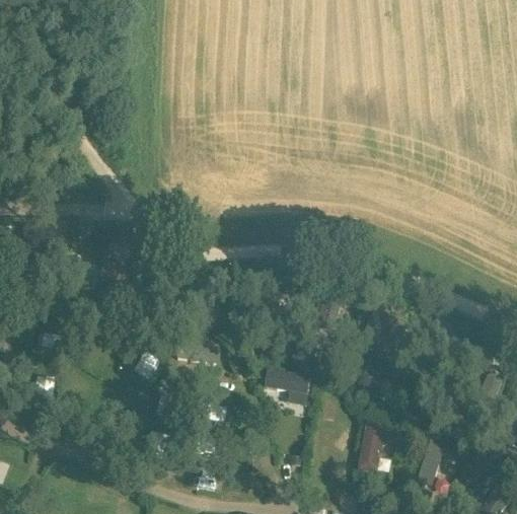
[(41,251),(39,262),(48,264),(50,253),(41,251)]
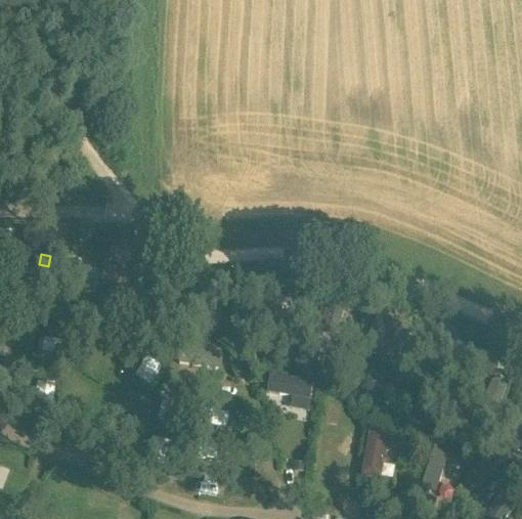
[(311,294),(270,278),(265,292),(306,307),(311,294)]
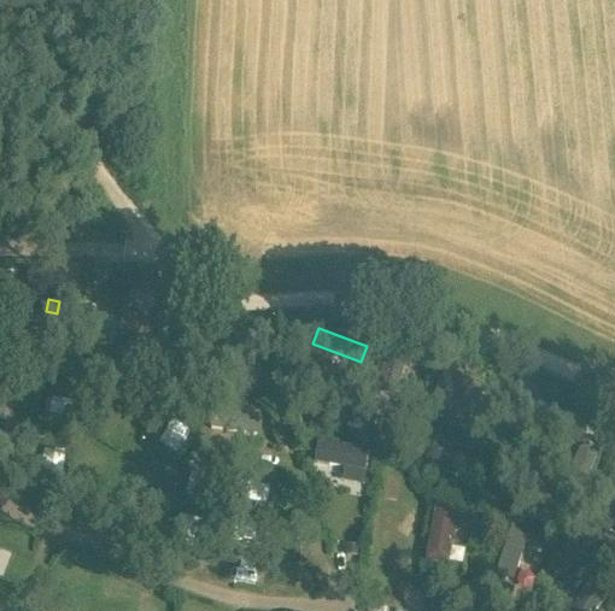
[(390,336),(375,388),(396,393),(410,342),(390,336)]
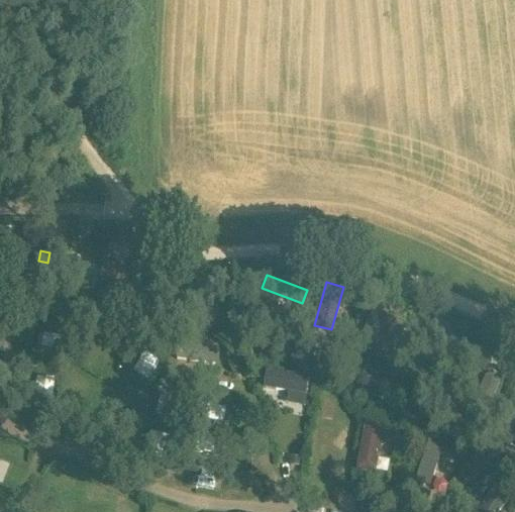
[(184,311),(174,310),(173,319),(183,321),(184,311)]
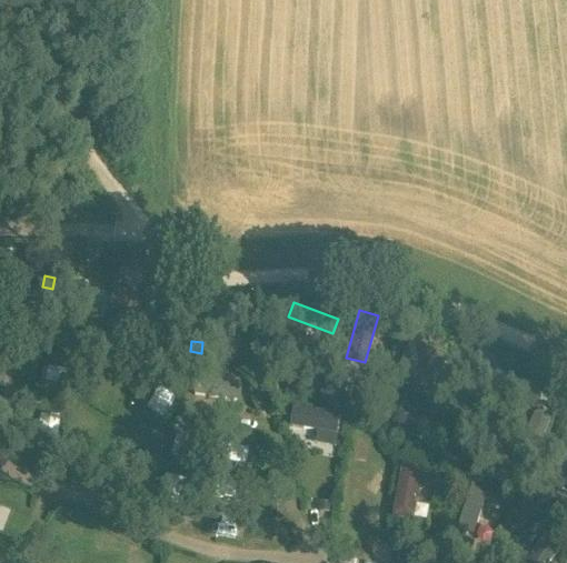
[(6,375),(31,379),(33,367),(8,363),(6,375)]
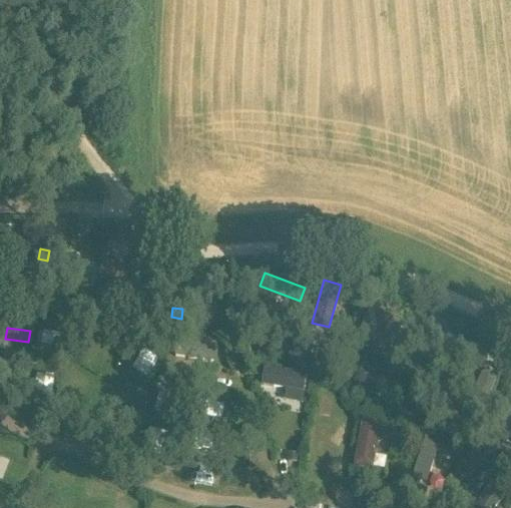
[(176,336),(174,353),(212,358),(214,342),(176,336)]
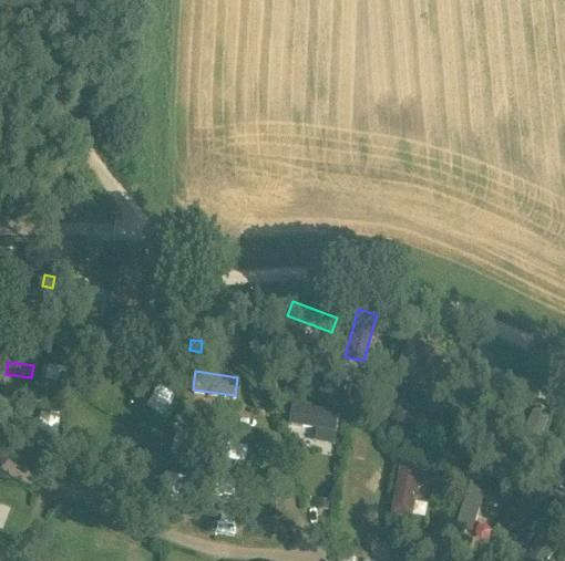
[(336,411),(291,405),(289,421),(316,425),(334,427),(336,411)]
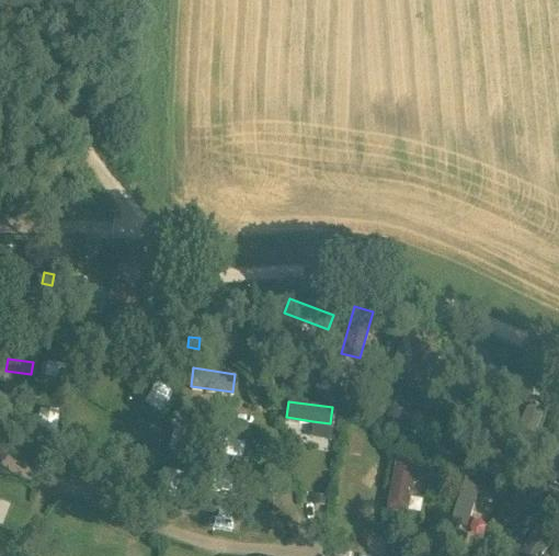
[(526,407),(510,445),(524,452),(542,413),(526,407)]
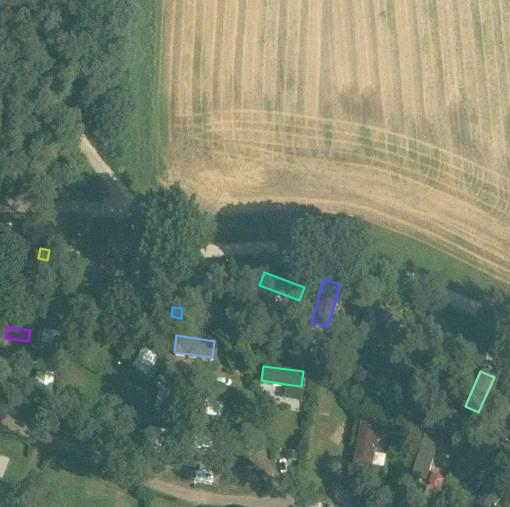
[(379,418),(361,415),(353,461),(371,464),(379,418)]
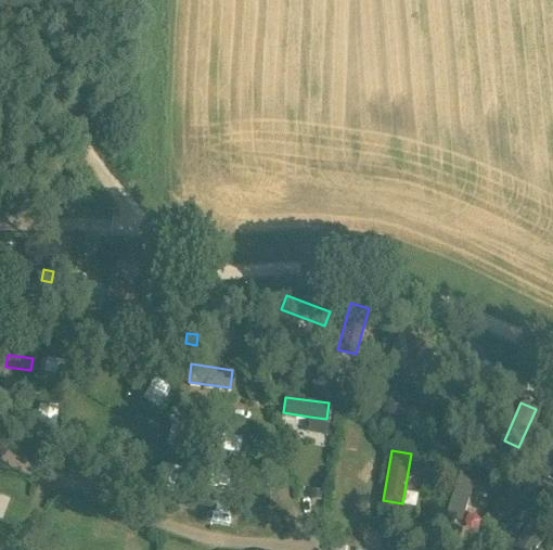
[(211,478),(230,486),(236,469),(217,462),(211,478)]
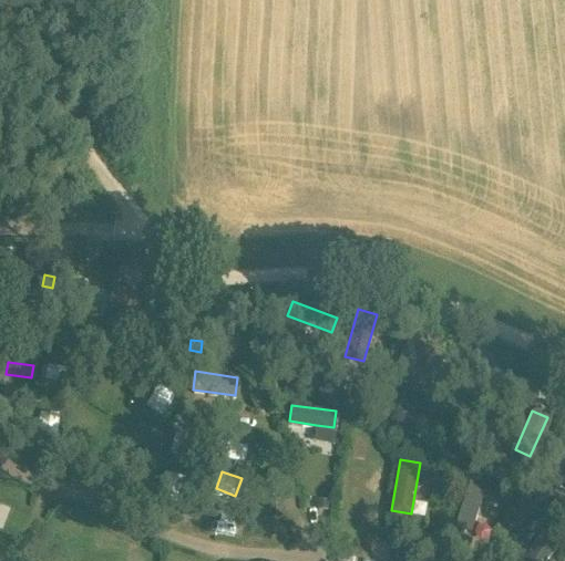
[(142,474),(140,482),(160,488),(163,479),(142,474)]
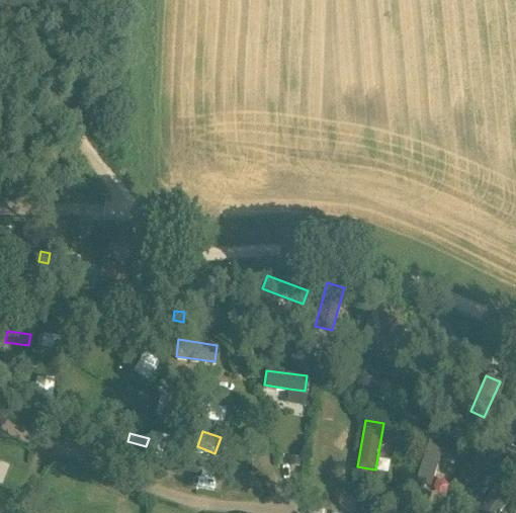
[(415,480),(430,485),(443,442),(429,437),(415,480)]
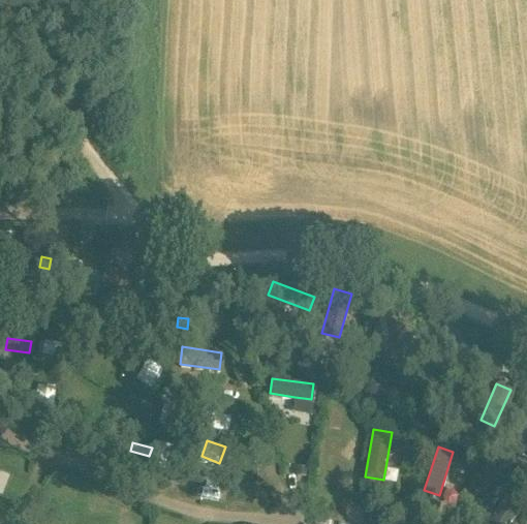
[(506,523),(521,503),(505,493),(485,523),(506,523)]
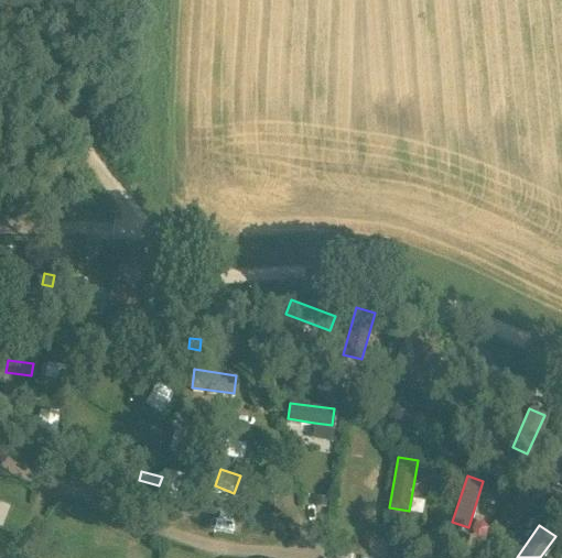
[(112,537),(110,548),(131,554),(134,542),(112,537)]
